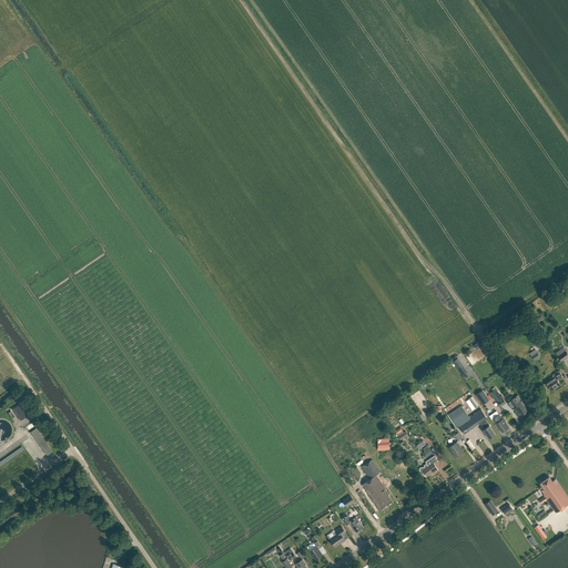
[(529,354),(535,361),(540,356),(536,350),(529,354)]
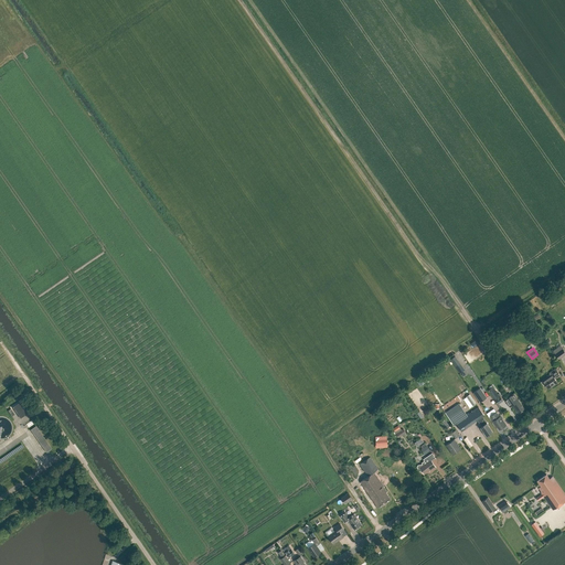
[(564,354),(564,351),(563,348),(555,353),(560,359),(564,354)]
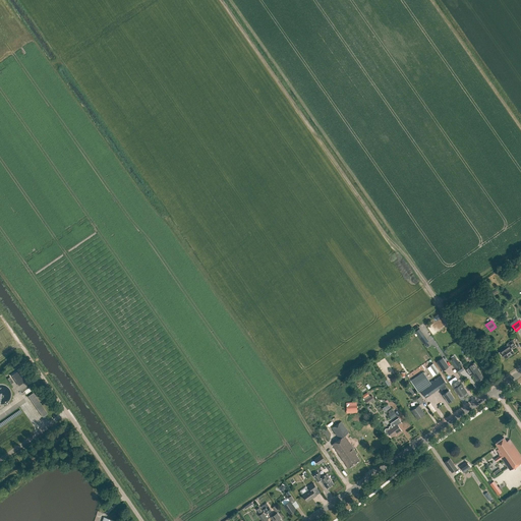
[(419,329),(415,332),(424,344),(428,341),(419,329)]
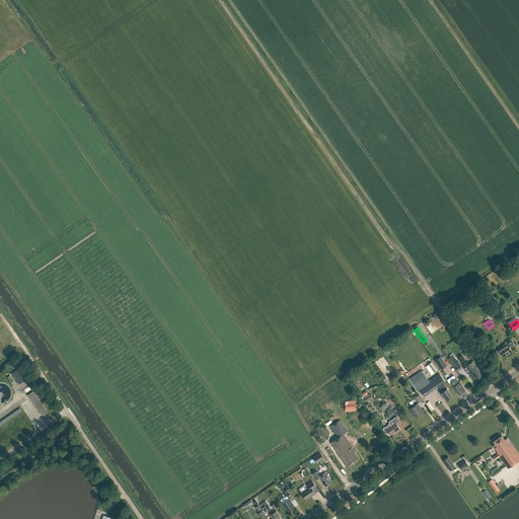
[(501,353),(503,356),(509,352),(509,353),(512,351),(510,348),(514,345),(510,339),(505,343),(506,345),(499,350),(496,352),(496,353),(498,355),(501,353)]
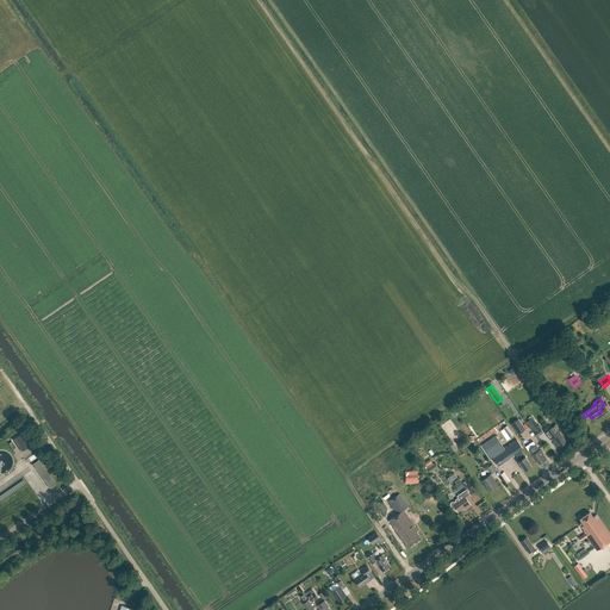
[(527,422),(534,430),(539,427),(531,418),(527,422)]
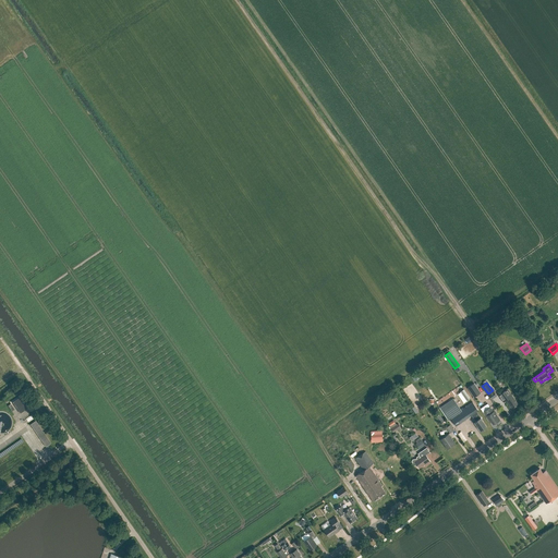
[(481,392),(474,384),(468,388),(474,397),(481,392)]
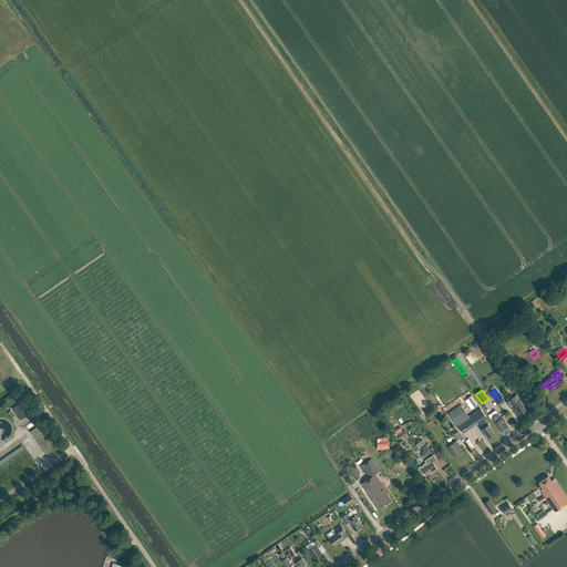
[(519,414),(526,410),(521,401),(519,401),(515,394),(515,395),(507,401),(506,401),(512,409),(512,408),(514,406),(519,414)]
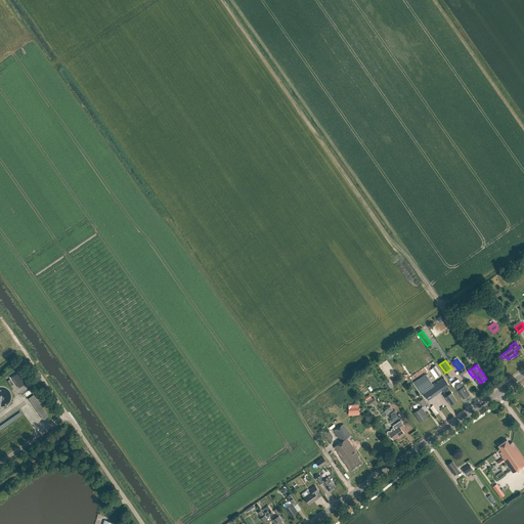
[(441,374),(436,365),(433,367),(433,368),(430,370),(435,379),(440,376),(441,376),(442,376),(441,375),(441,374)]
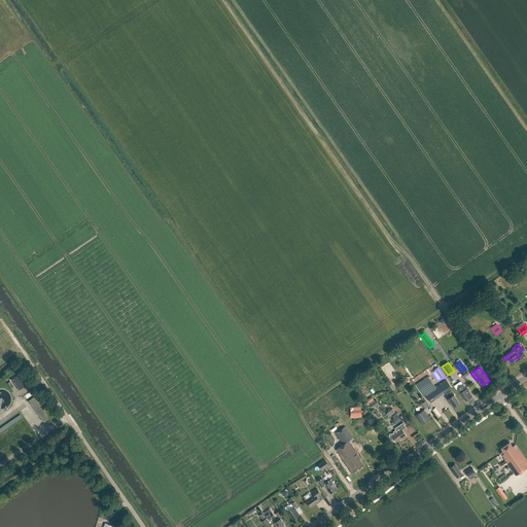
[(11,380),(19,390),(26,385),(19,375),(11,380)]
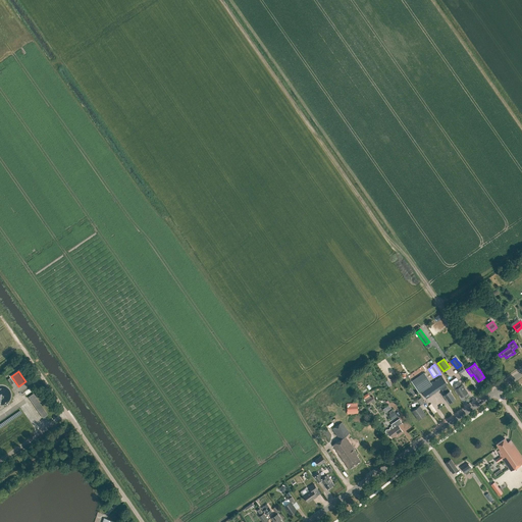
[(444,395),(450,402),(455,399),(446,384),(448,383),(442,376),(431,383),(424,372),(411,381),(419,393),(421,392),(426,398),(441,387),(444,390),(446,394),(444,395)]
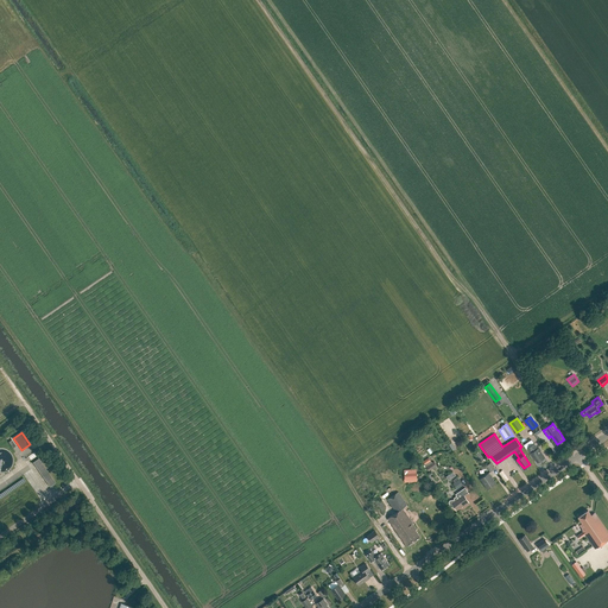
[(527,448),(537,462),(545,457),(538,448),(534,443),(527,448)]
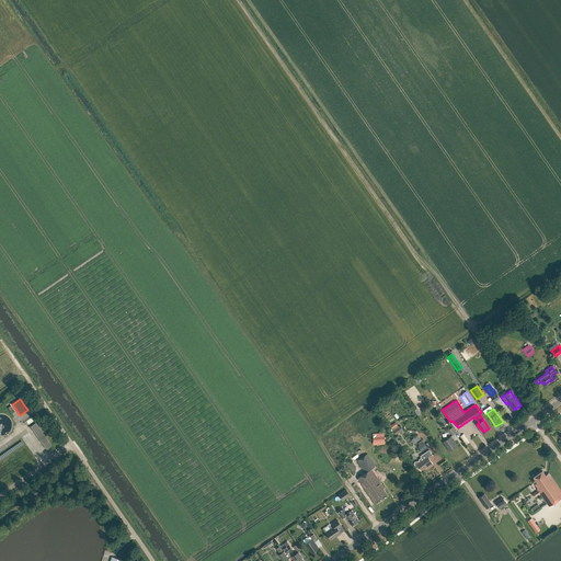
[(52,445),(35,422),(25,430),(41,451),(52,445)]
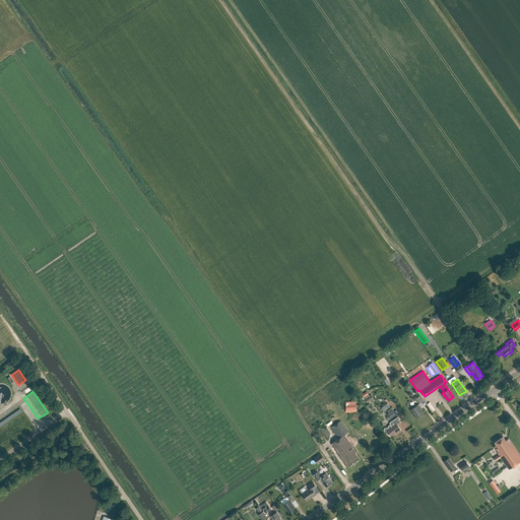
[(362,395),(368,402),(374,397),(372,394),(370,395),(367,391),(362,395)]
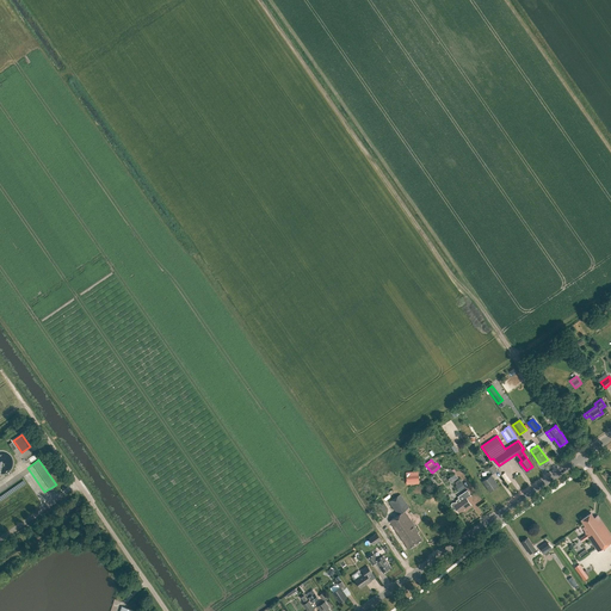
[(418,471),(406,473),(407,485),(419,483),(418,471)]
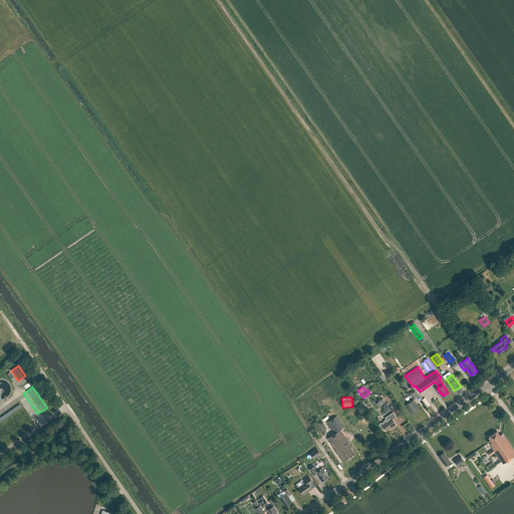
[(407,405),(413,414),(419,409),(413,400),(407,405)]
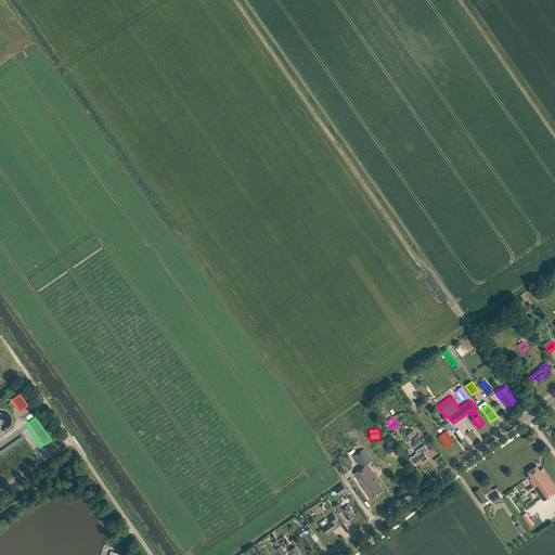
[(414,437),(416,440),(414,441),(417,447),(423,442),(420,437),(417,435),(414,437)]
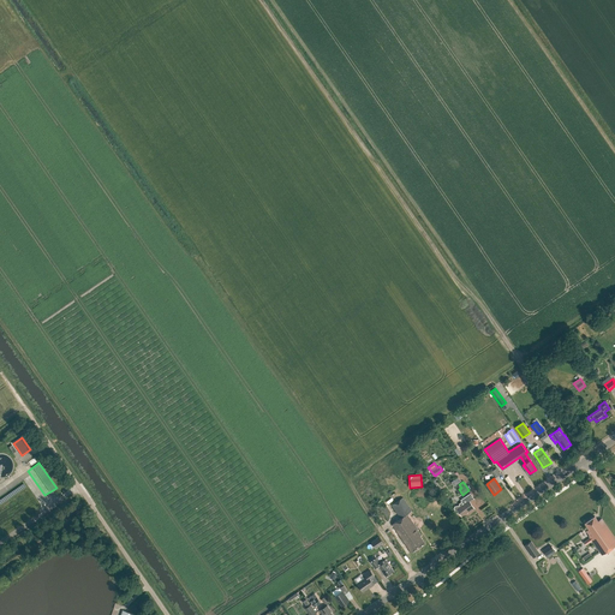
[(466,513),(465,513),(467,512),(467,513),(475,508),(470,502),(475,499),(470,494),(461,500),(464,505),(461,506),(460,505),(455,506),(454,508),(458,513),(459,513),(461,517),(466,513)]
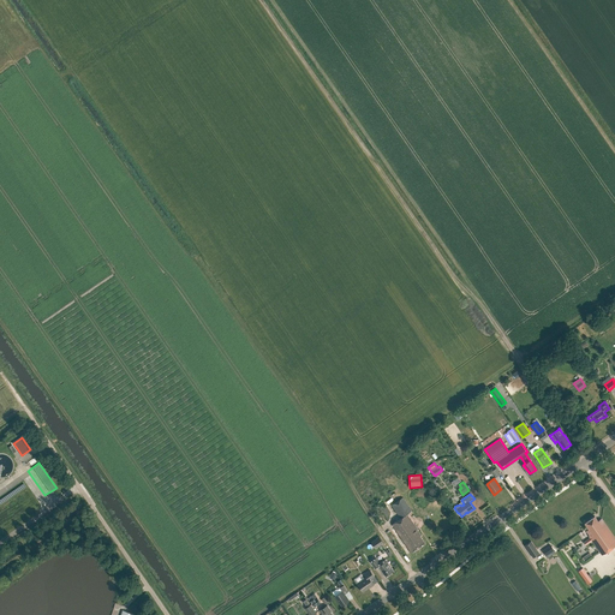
[(392,524),(411,553),(424,543),(421,536),(422,535),(418,530),(407,514),(412,511),(402,497),(392,506),(401,518),(392,524)]
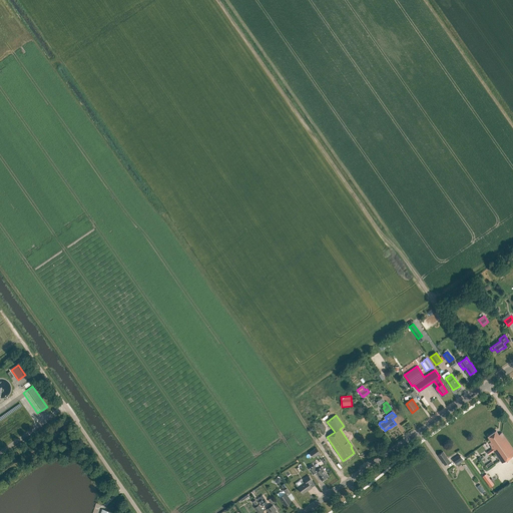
[(487,452),(488,455),(494,451),(502,463),(512,455),(512,448),(502,433),(499,435),(496,431),(488,436),(491,441),(489,443),(492,447),(491,447),(492,449),(487,452)]
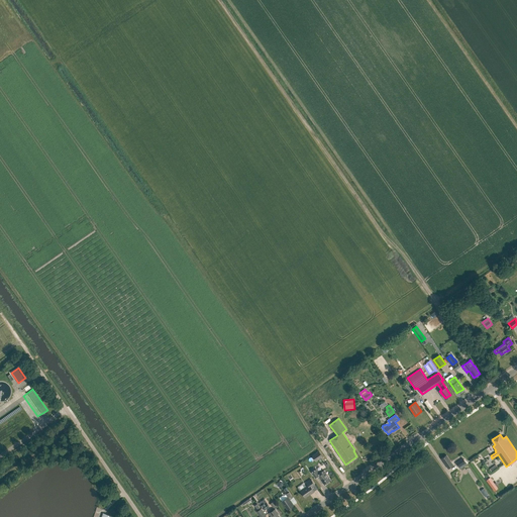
[(312,455),(316,461),(323,456),(319,450),(312,455)]
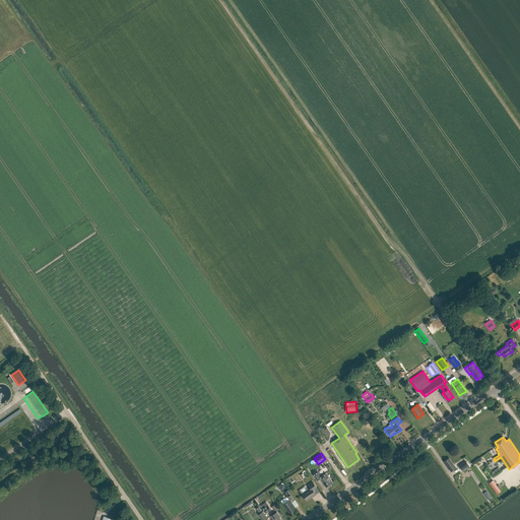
[(449,457),(444,461),(451,471),(456,467),(449,457)]
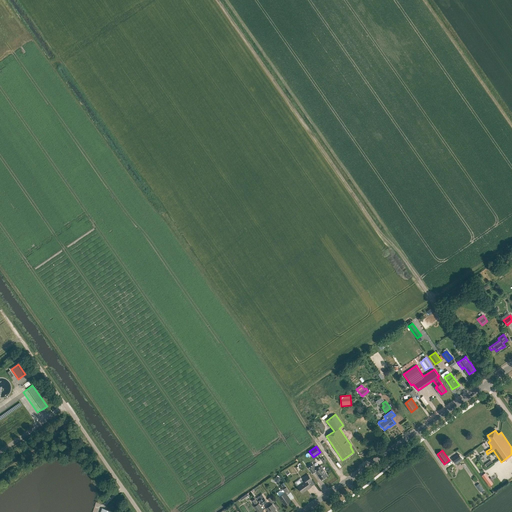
[(458,454),(452,458),(456,464),(462,460),(458,454)]
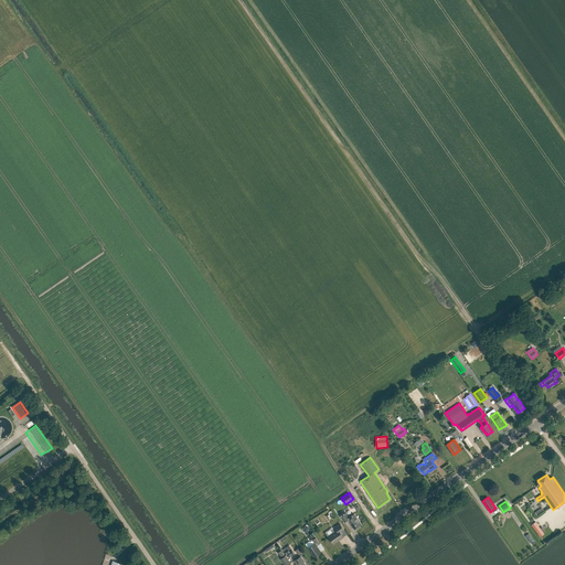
[(348,520),(354,530),(361,524),(354,513),(349,518),(345,512),(340,516),(344,522),(348,520)]
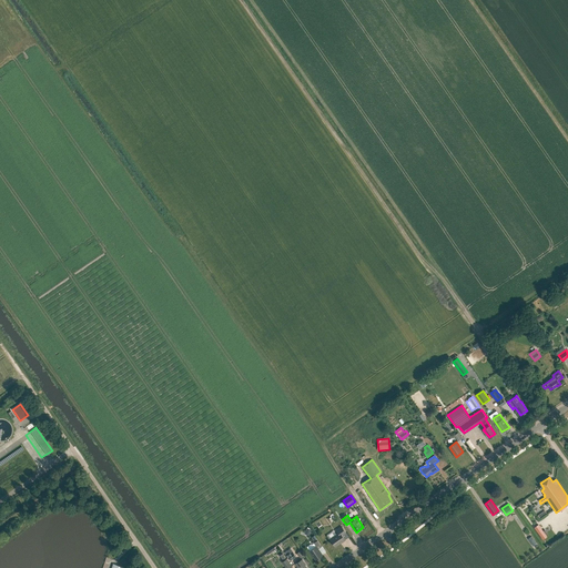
[(539,525),(535,528),(543,539),(547,537),(546,535),(547,534),(545,530),(544,531),(539,525)]
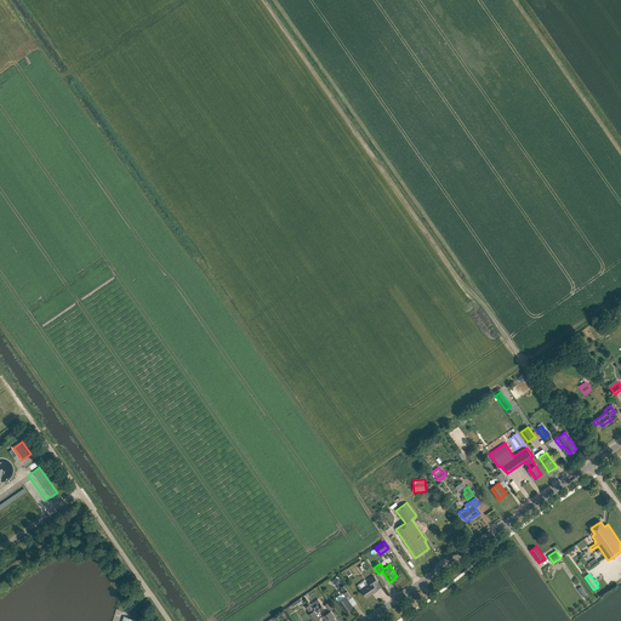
[(377,591),(374,585),(379,582),(374,576),(368,580),(370,582),(360,590),(366,598),(374,592),(374,593),(377,591)]
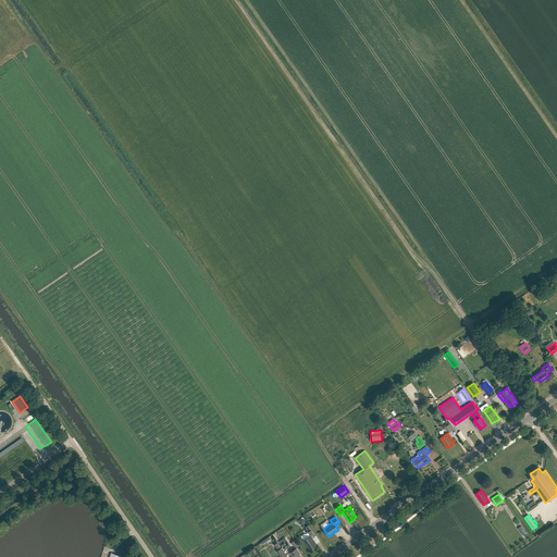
[(316,535),(311,530),(308,532),(310,535),(304,540),(310,549),(311,547),(312,548),(314,547),(314,545),(317,544),(312,537),(316,535)]
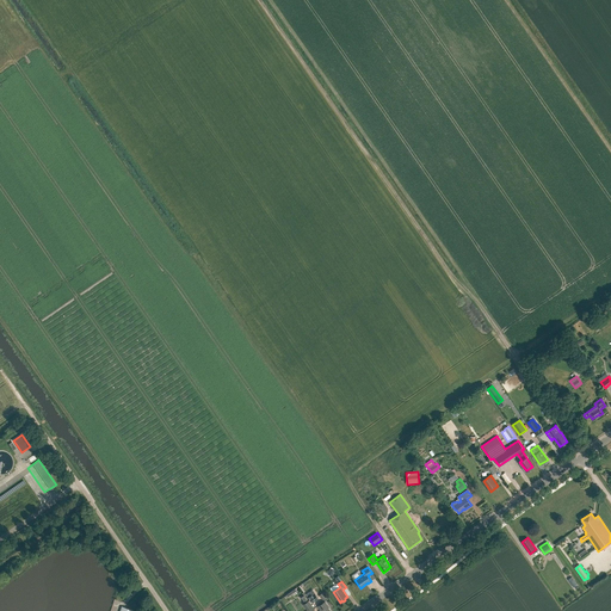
[(295,590),(283,598),(284,599),(296,592),(295,590)]
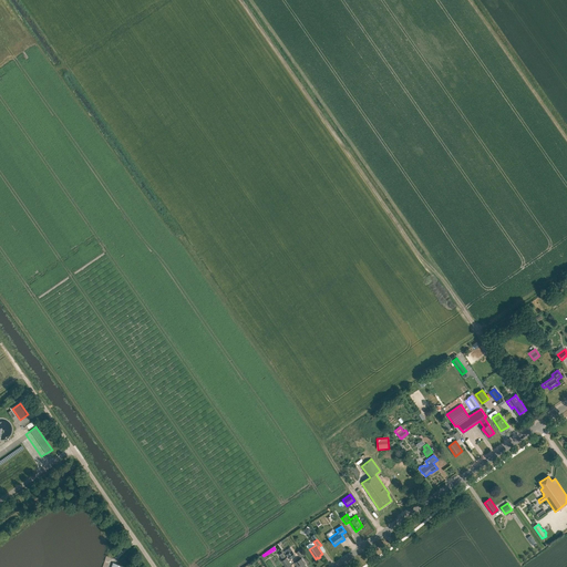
[(284,552),(289,559),(296,555),(290,547),(284,552)]
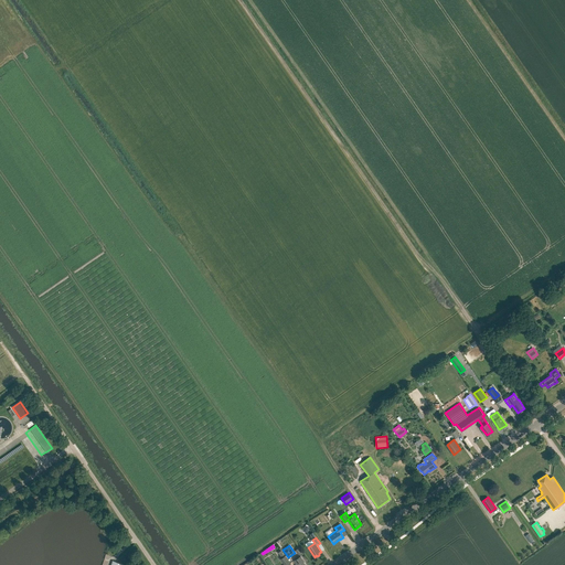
[(286,555),(280,558),(285,564),(289,564),(291,564),(286,555)]
